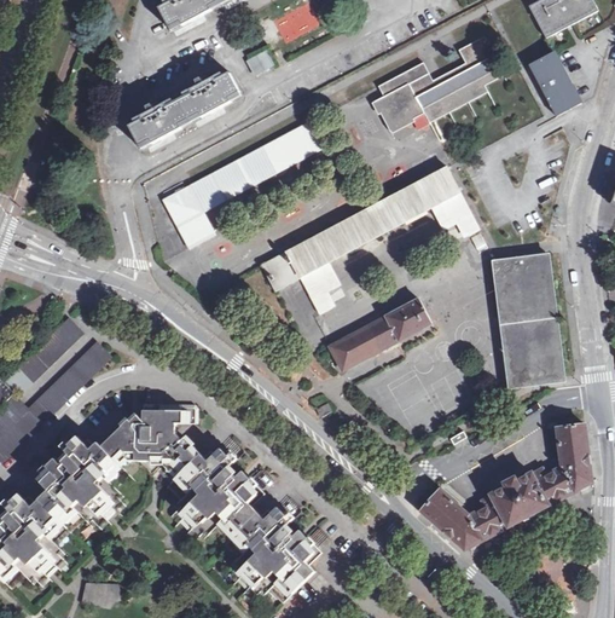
[(164,3),(158,6),(170,30),(227,0),(163,0),(164,3)]
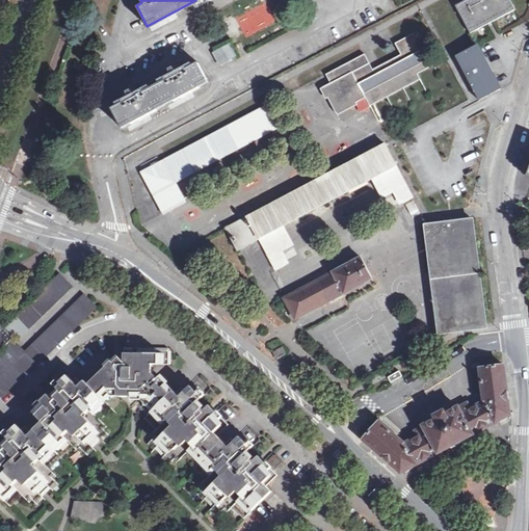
[(468,31),(511,8),(507,0),(463,0),(454,4),(468,31)]
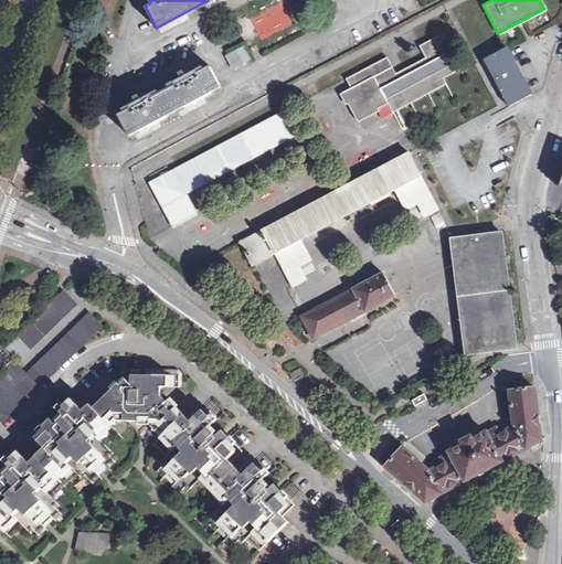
[(349,87),(338,93),(343,104),(347,102),(357,120),(377,110),(375,107),(385,102),(391,112),(444,83),(441,76),(458,67),(439,33),(419,44),(424,56),(394,73),(385,56),(345,78),(349,87)]
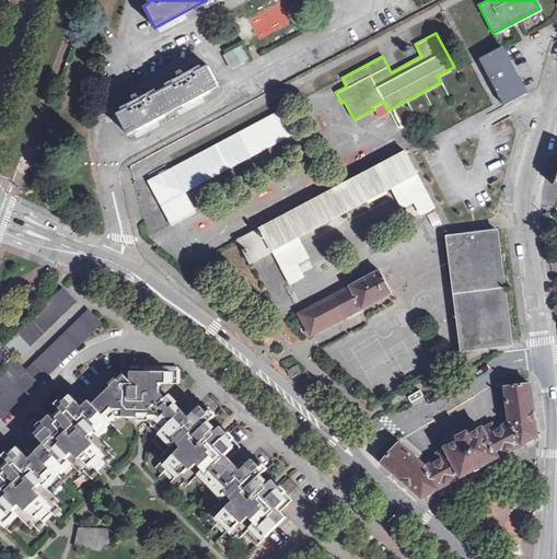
[(230,70),(244,62),(242,58),(236,47),(222,55),(230,70)]
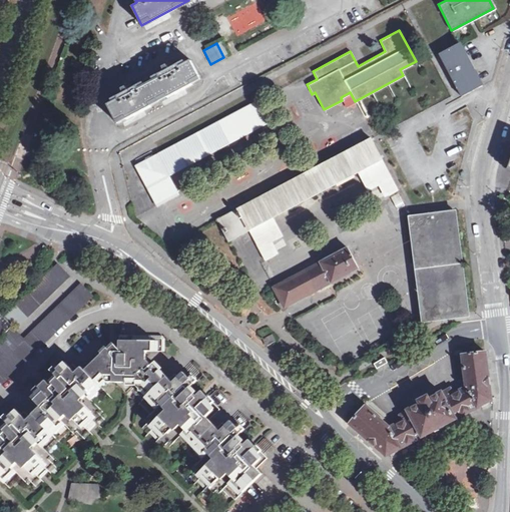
[(458,43),(437,54),(460,95),(480,85),(476,76),(458,43)]
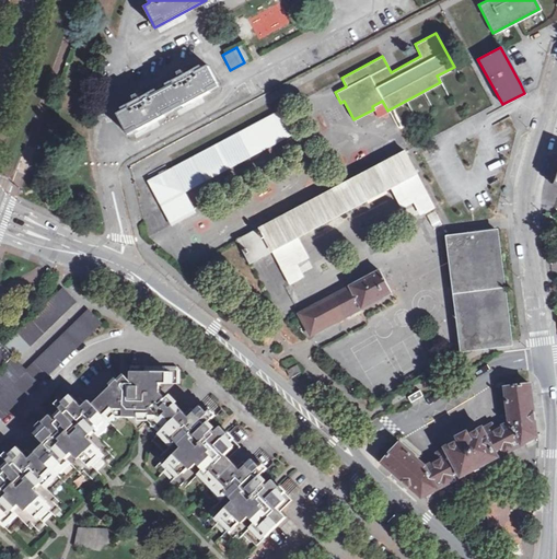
[(120,111),(115,113),(126,135),(217,86),(205,66),(199,68),(198,66),(186,72),(184,68),(174,72),(176,77),(163,84),(165,86),(155,92),(153,89),(142,95),(140,91),(130,95),(132,101),(119,107),(120,111)]
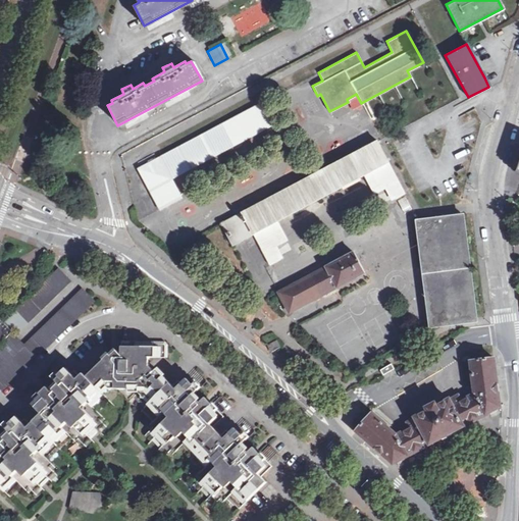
[(136,166),(158,207),(177,197),(167,176),(271,122),(260,102),(136,166)]
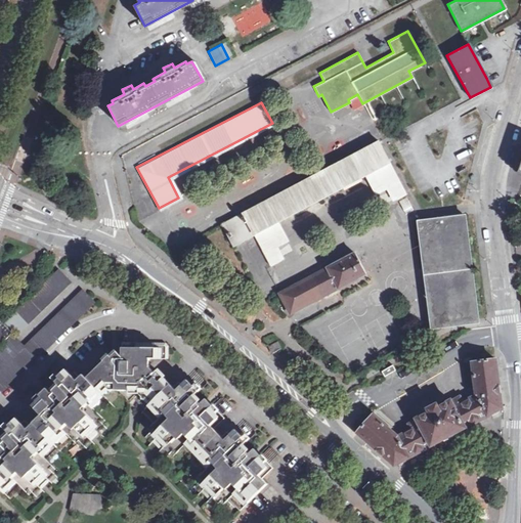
[(276,220),(363,174),(388,162),(377,140),(220,223),(223,232),(231,245),(252,233),(276,220)]
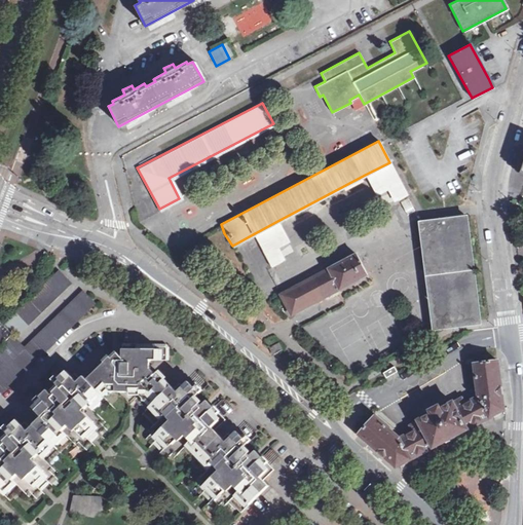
[(406,194),(389,162),(365,175),(376,195),(386,189),(394,201),(406,194)]
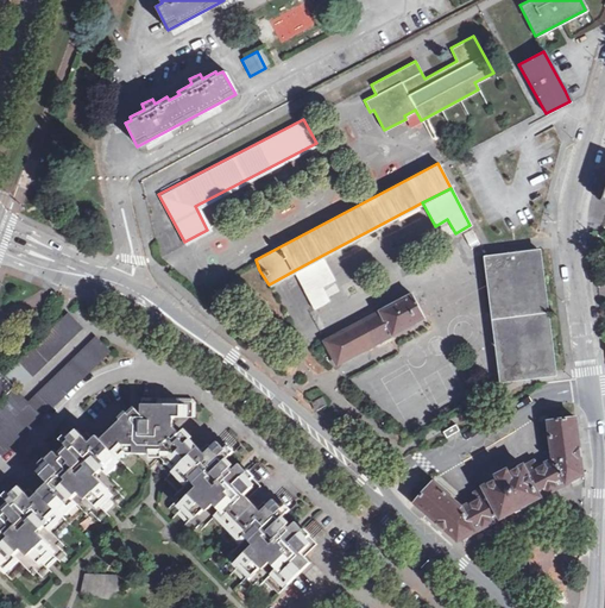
[(515,378),(553,374),(537,250),(484,256),(500,381),(515,378)]
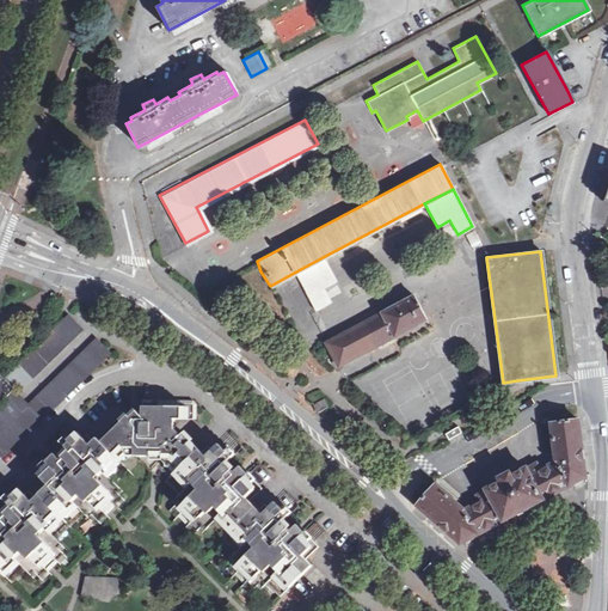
[(335,281),(323,257),(294,273),(314,310),(330,301),(321,288),(335,281)]
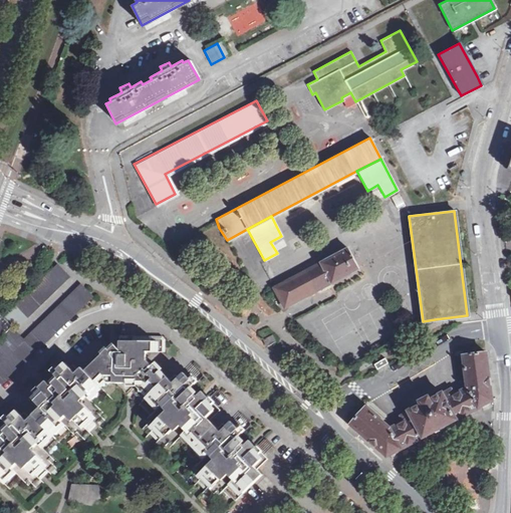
[(284,306),(357,267),(347,248),(274,287),(284,306)]
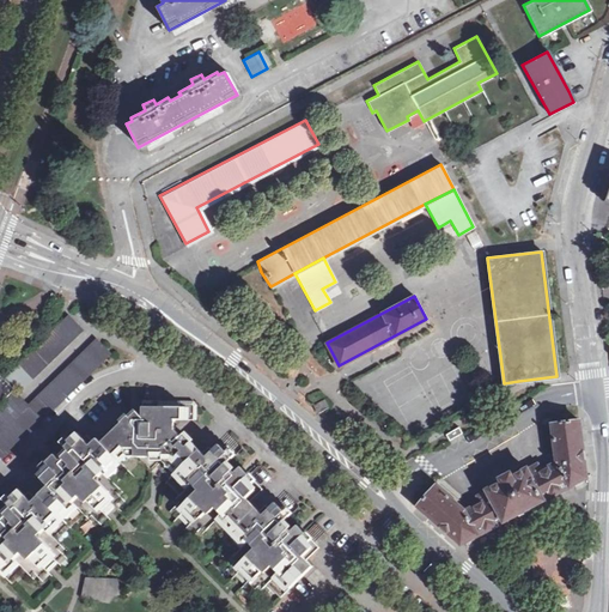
[(17,389),(79,329),(66,316),(5,376),(17,389)]
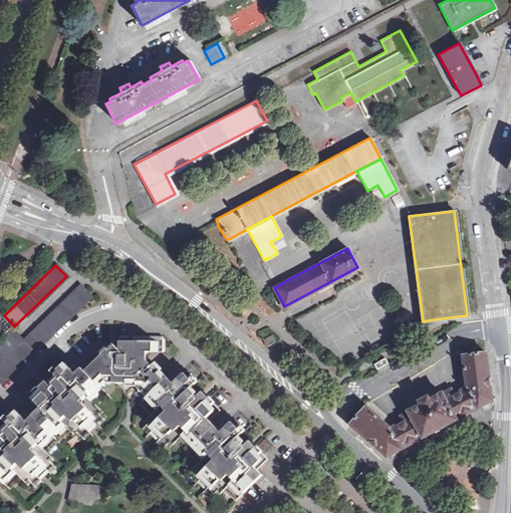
[(78,285),(22,340),(11,329),(0,339),(0,361),(0,382),(89,296),(78,285)]
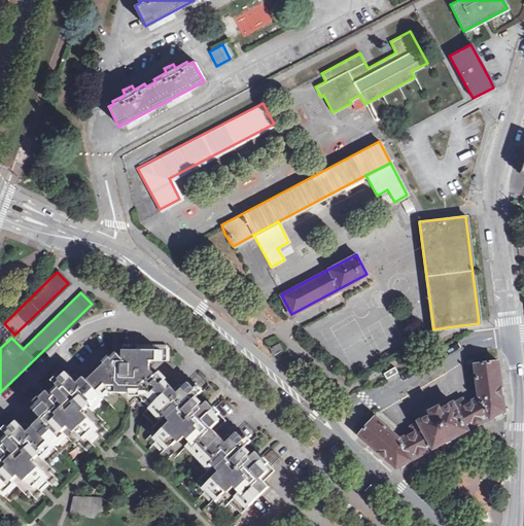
[(0,492),(3,496),(13,487),(18,487),(25,494),(28,492),(33,497),(40,490),(35,485),(42,478),(47,483),(54,477),(48,471),(51,468),(44,460),(44,456),(65,437),(68,437),(75,445),(78,442),(83,448),(91,441),(85,435),(94,428),(99,433),(105,427),(100,422),(103,419),(95,411),(96,408),(104,398),(106,398),(114,390),(141,391),(141,394),(151,405),(147,408),(153,414),(158,419),(156,421),(149,429),(152,432),(146,437),(152,444),(158,439),(166,447),(161,452),(167,458),(172,453),(175,456),(183,448),(187,449),(206,467),(205,471),(198,479),(201,482),(195,487),(201,493),(206,488),(214,496),(208,501),(214,507),(220,502),(223,505),(232,498),(235,498),(244,507),(268,486),(262,480),(273,469),(260,457),(249,468),(246,465),(250,461),(251,459),(251,457),(249,456),(244,456),(241,458),(236,453),(246,443),(236,431),(224,442),(214,430),(224,420),(213,408),(201,419),(198,417),(203,411),(202,407),(199,406),(196,407),(193,409),(188,404),(199,393),(187,382),(176,392),(158,373),(154,375),(149,370),(149,360),(165,359),(165,344),(121,343),(121,358),(115,360),(113,366),(109,371),(102,363),(86,379),(83,376),(77,382),(67,371),(55,382),(65,393),(60,397),(57,394),(51,394),(50,400),(55,405),(51,408),(40,396),(28,409),(38,419),(26,430),(15,420),(4,431),(14,442),(9,447),(7,445),(5,444),(0,444),(0,449),(3,453),(0,456),(0,492)]
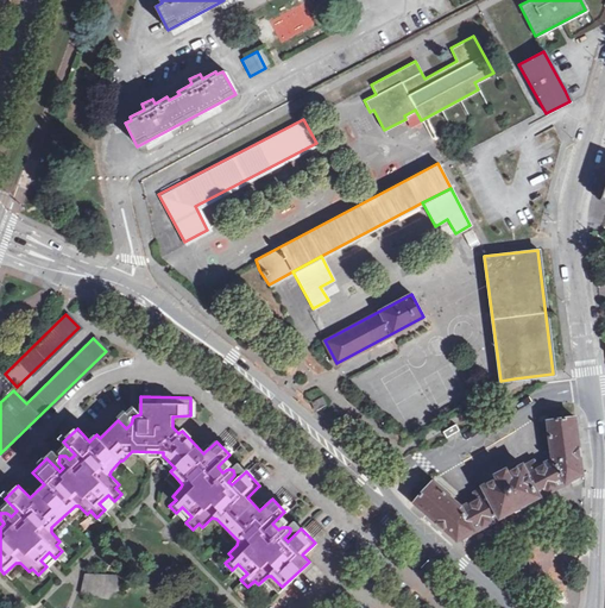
[(314,409),(323,403),(321,397),(310,402),(314,409)]
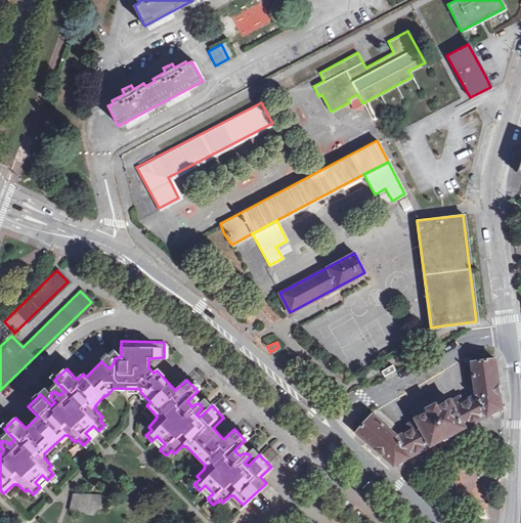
[(437,401),(421,409),(423,413),(405,423),(406,426),(408,429),(394,436),(371,415),(355,431),(393,464),(500,407),(494,358),(471,360),(474,393),(460,401),(457,395),(439,404),(437,401)]
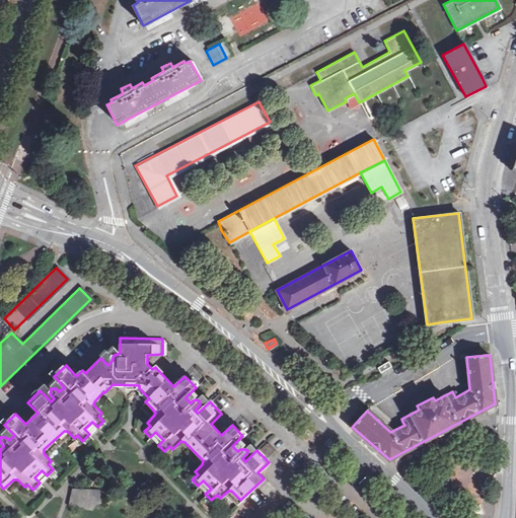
[(378,372),(389,367),(386,361),(375,366),(378,372)]
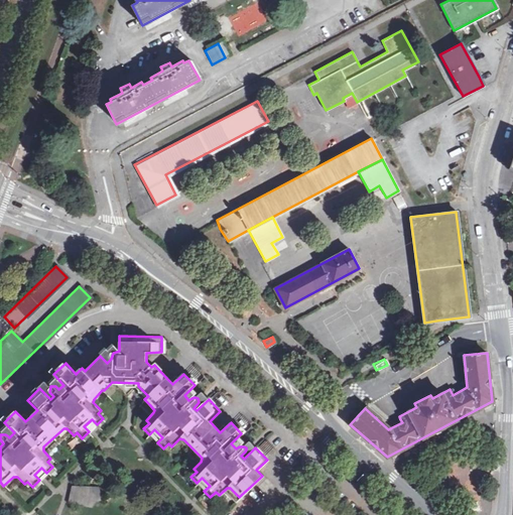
[(92,504),(93,502),(95,501),(99,501),(98,486),(70,485),(66,503),(91,507),(92,504)]
